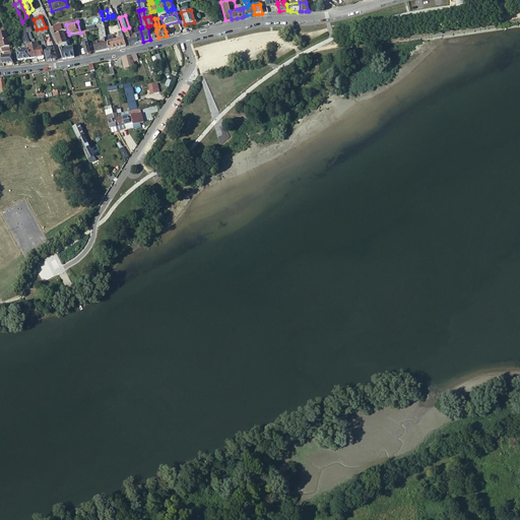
[(25,29),(22,22),(17,24),(19,29),(21,34),(23,41),(24,46),(21,46),(22,50),(16,51),(17,61),(29,59),(27,50),(30,49),(29,45),(26,34),(25,29)]
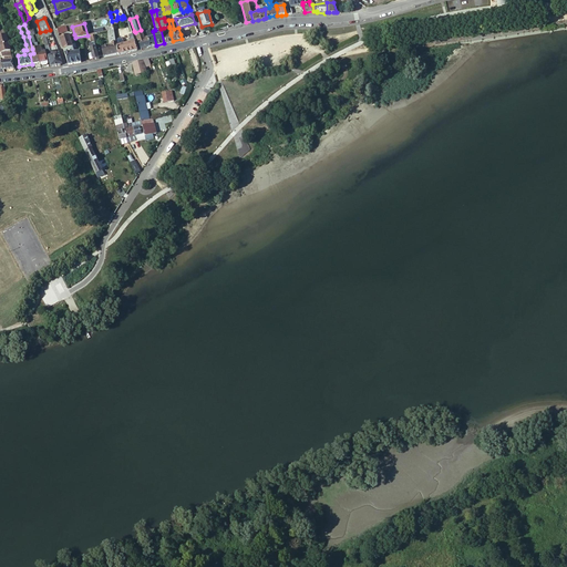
[(164,43),(173,41),(171,34),(165,35),(165,33),(164,28),(161,29),(164,43)]
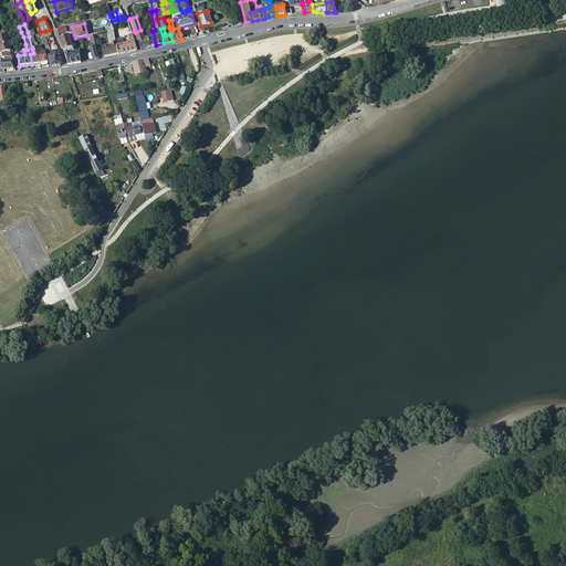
[(140,30),(135,32),(140,50),(146,49),(143,37),(143,34),(140,30)]
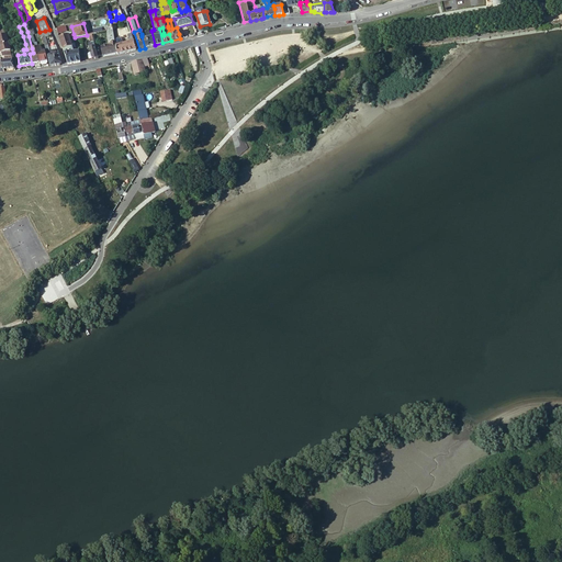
[(49,42),(45,31),(40,32),(45,43),(47,53),(51,52),(51,51),(47,42),(49,42)]
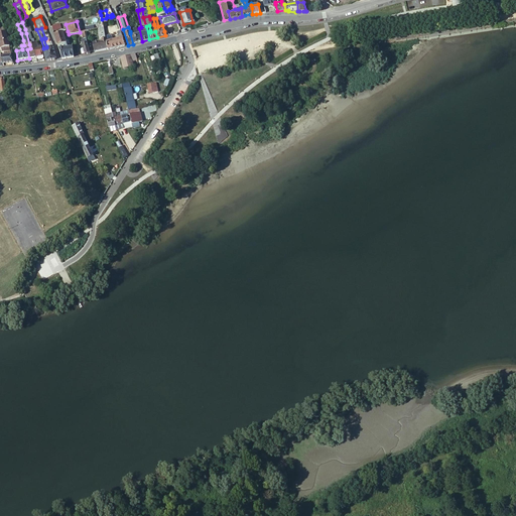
[(130,33),(133,44),(142,41),(139,28),(137,28),(133,29),(134,33),(132,34),(132,33),(130,33)]
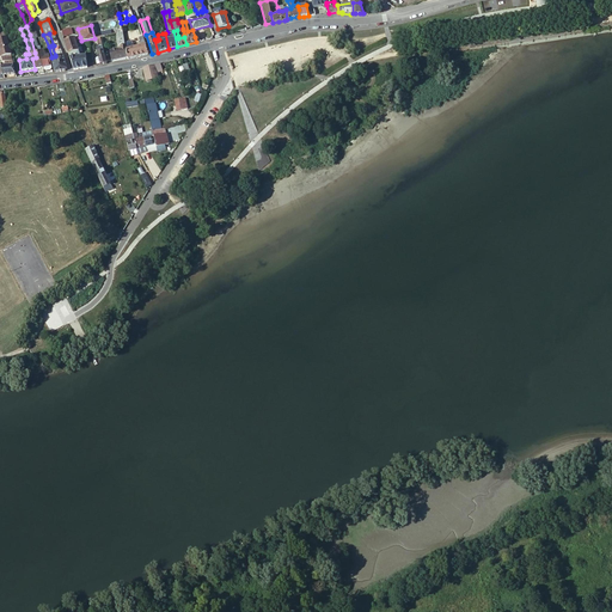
[(127,53),(126,46),(123,36),(115,36),(118,50),(110,53),(111,62),(128,59),(127,53)]
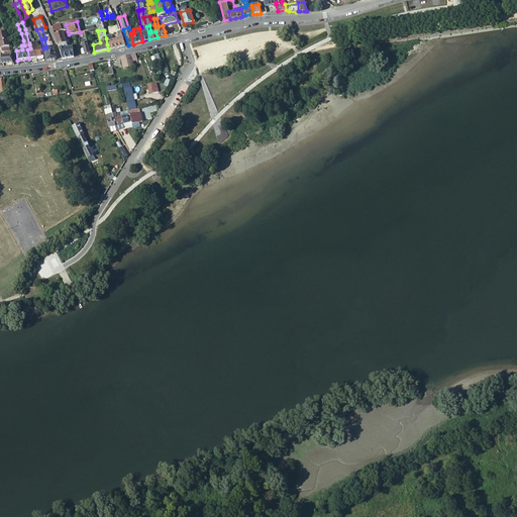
[(125,45),(123,38),(123,36),(121,30),(118,31),(120,38),(113,40),(107,41),(106,38),(107,44),(108,49),(125,45)]
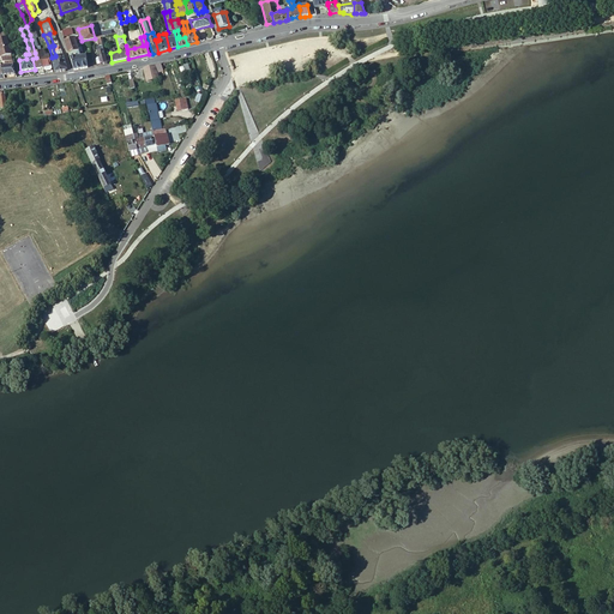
[(4,61),(12,60),(7,38),(6,37),(2,38),(0,38),(0,55),(1,62),(4,61)]
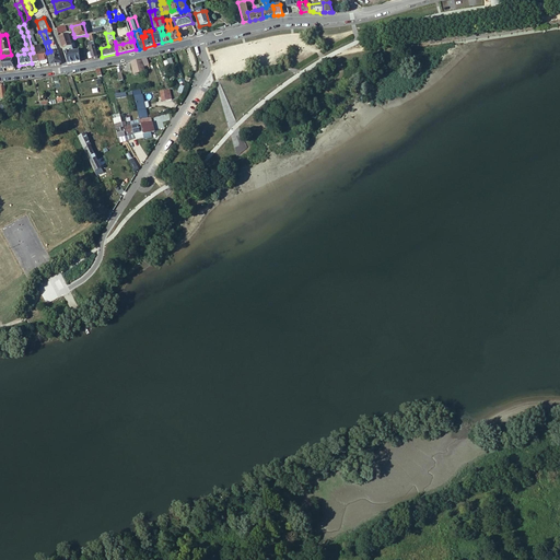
[(68,35),(58,37),(60,44),(70,41),(68,35)]
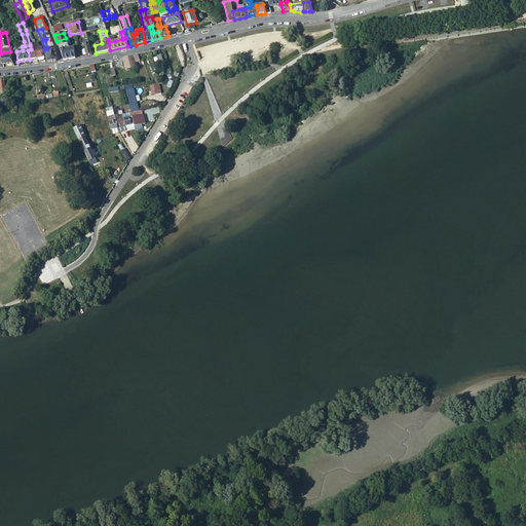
[(68,45),(66,38),(57,41),(59,47),(68,45)]
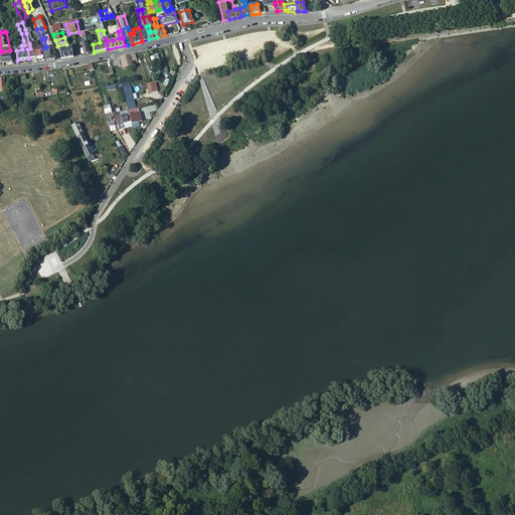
[(83,54),(90,53),(86,39),(80,41),(83,54)]
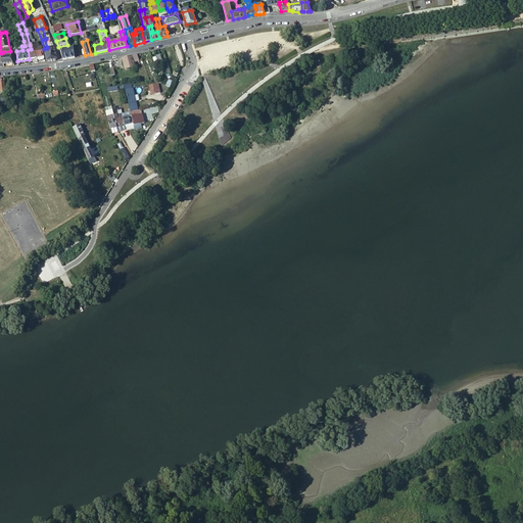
[(35,44),(37,57),(37,59),(39,60),(43,60),(44,58),(44,56),(42,47),(39,48),(38,43),(35,44)]
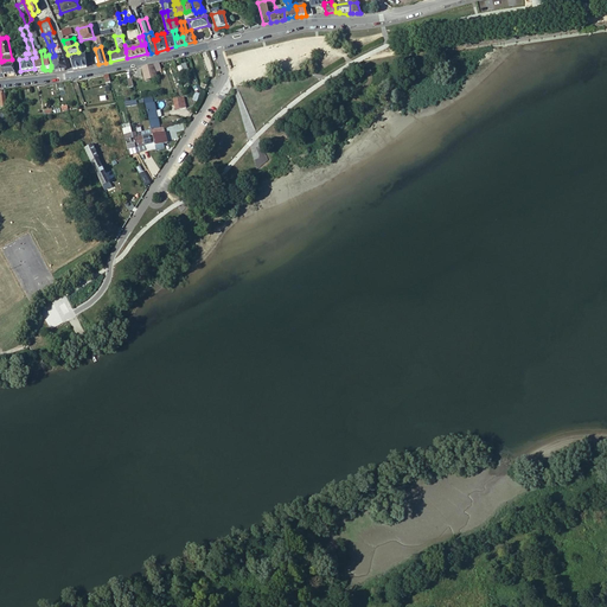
[(32,58),(34,69),(43,66),(40,51),(34,52),(36,57),(32,58)]
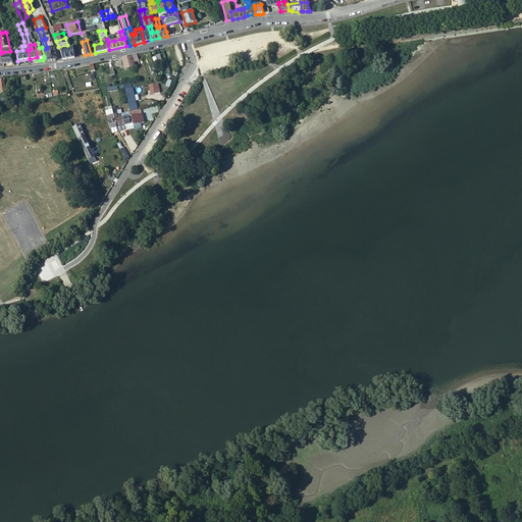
[(67,45),(58,47),(62,59),(69,58),(74,57),(73,50),(69,51),(67,45)]
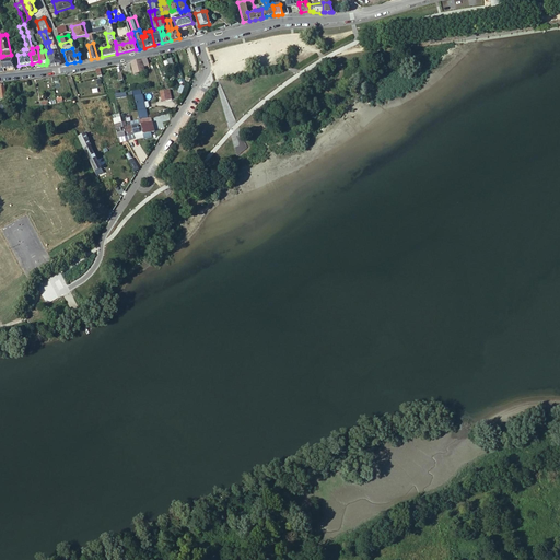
[(51,55),(48,55),(50,66),(59,65),(61,62),(58,53),(56,54),(54,54),(51,55)]
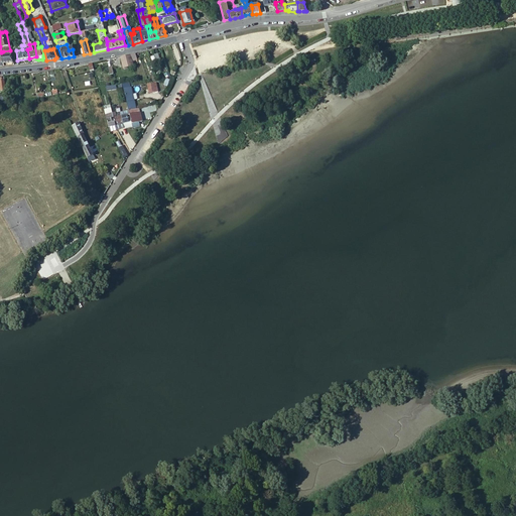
[(2,63),(12,62),(10,50),(3,51),(4,55),(1,56),(2,63)]
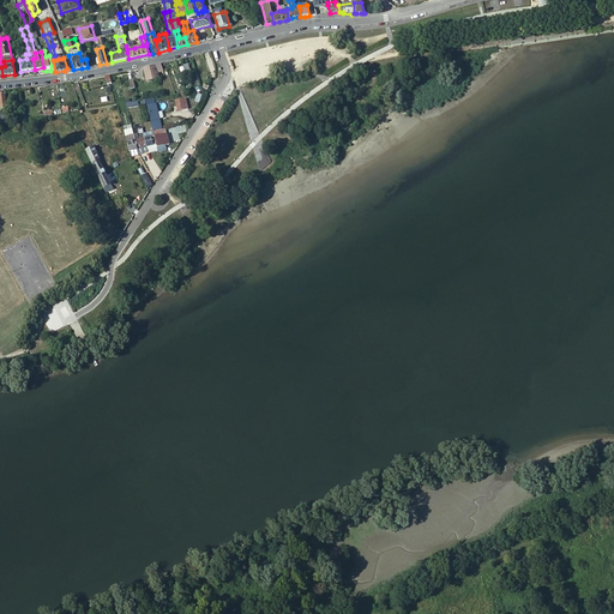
[(144,68),(148,80),(160,77),(157,72),(155,66),(144,68)]
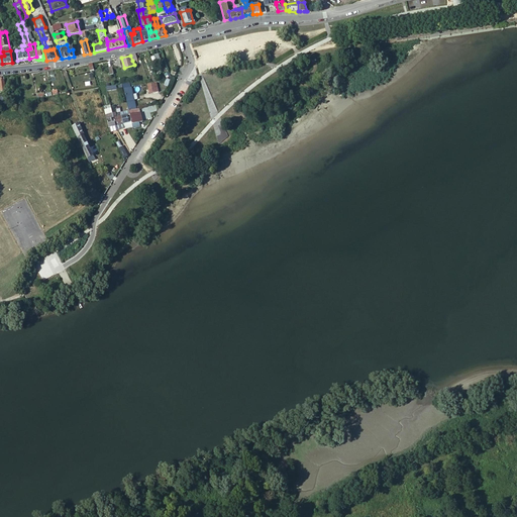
[(128,83),(123,84),(128,111),(129,112),(135,110),(130,87),(129,88),(128,83)]
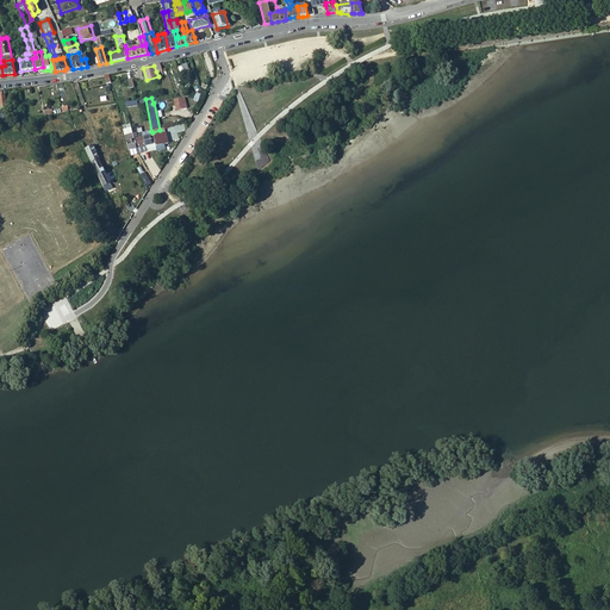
[(160,130),(153,132),(153,134),(155,147),(170,142),(168,128),(160,130)]
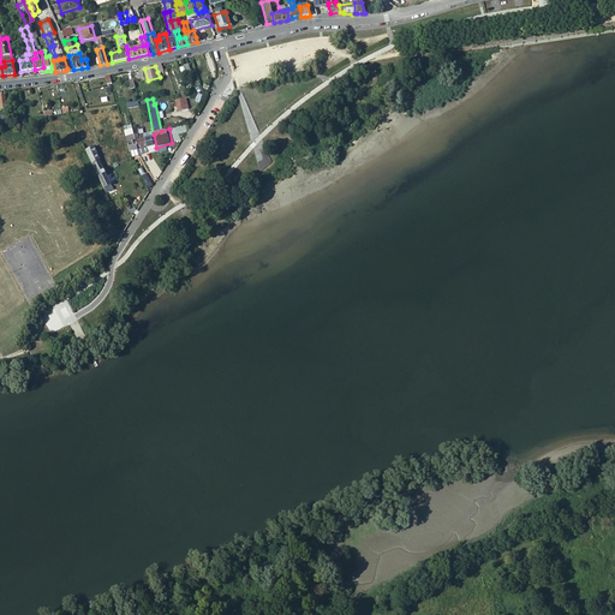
[(137,150),(139,154),(149,151),(147,148),(145,137),(144,133),(138,136),(137,133),(133,135),(135,137),(137,150)]
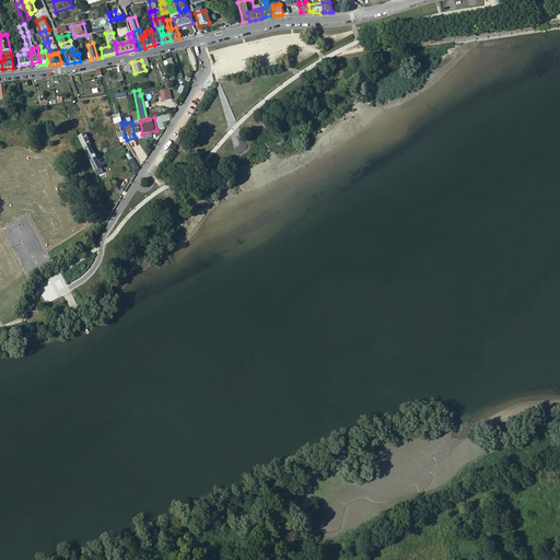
[(117,138),(125,137),(123,125),(121,123),(118,124),(119,130),(118,130),(117,126),(115,127),(116,130),(117,138)]
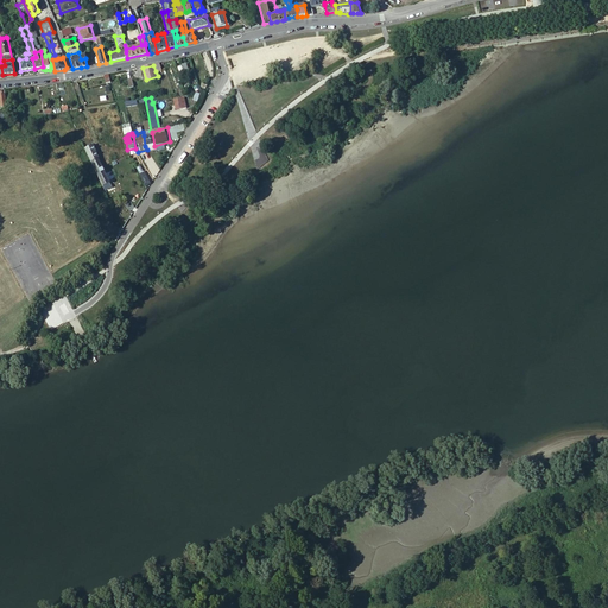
[(145,146),(147,150),(154,147),(154,146),(152,133),(144,135),(145,146)]
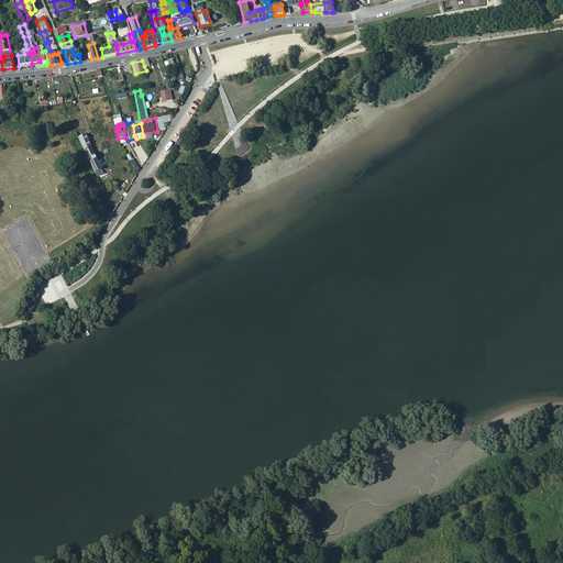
[(83,128),(75,131),(96,173),(101,170),(90,146),(91,146),(88,141),(89,140),(83,128)]
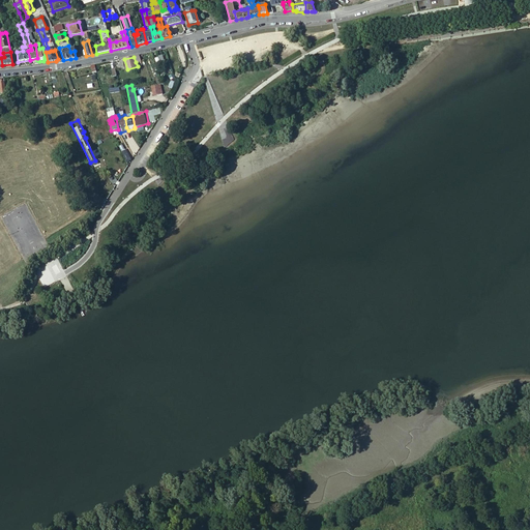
[(125,151),(122,152),(126,160),(130,158),(126,150),(125,151)]
